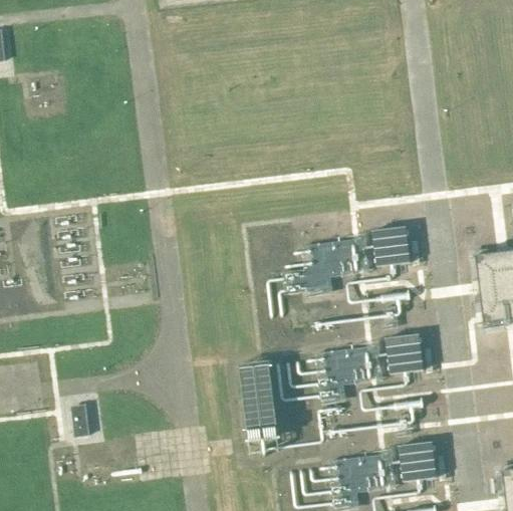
[(372,230),(376,265),(410,261),(405,226),(372,230)]
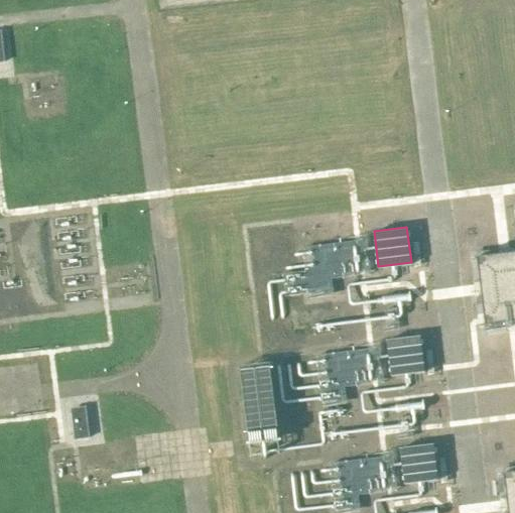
[(514,251),(478,256),(486,324),(514,319),(514,251)]
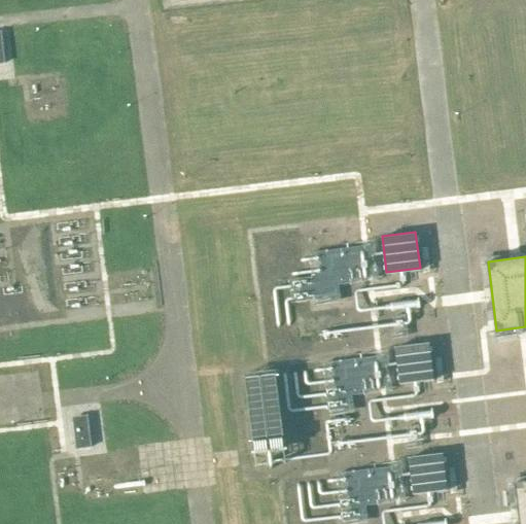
[(395,345),(399,382),(433,378),(429,342),(395,345)]
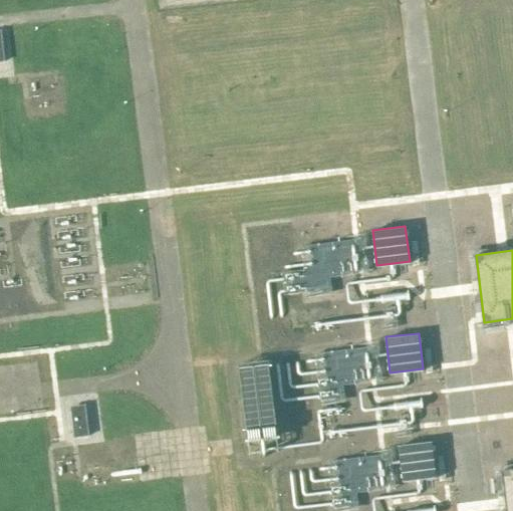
[(70,402),(74,433),(89,431),(85,400),(70,402)]
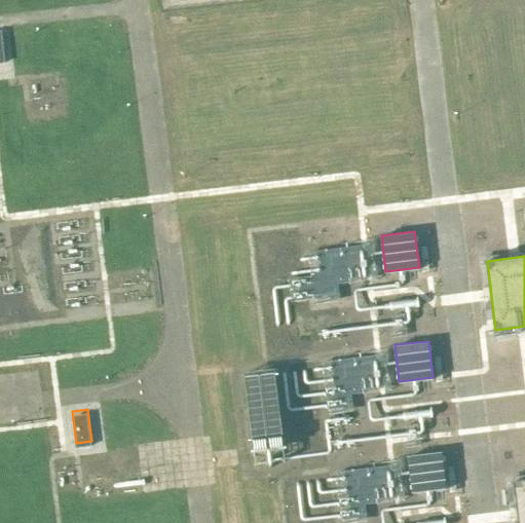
[(408,455),(413,491),(446,487),(442,451),(408,455)]
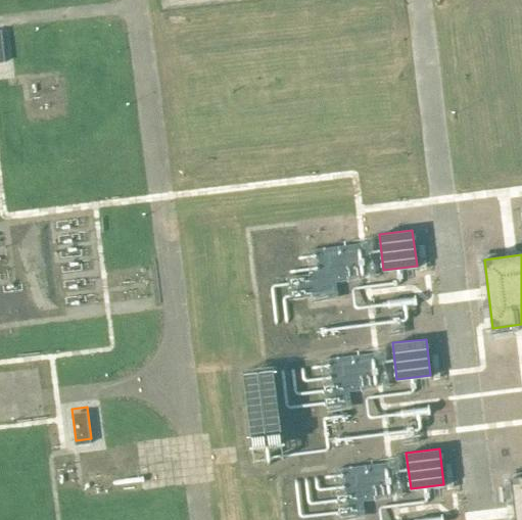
[(521,476),(510,479),(515,519),(521,519),(521,476)]
